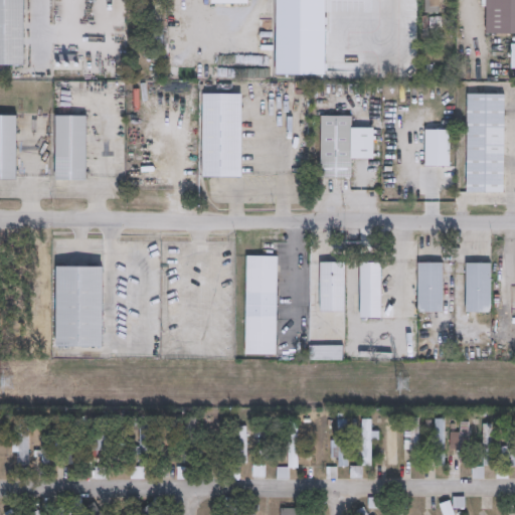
[(22,0),(22,65),(0,65),(0,0),(22,0)]
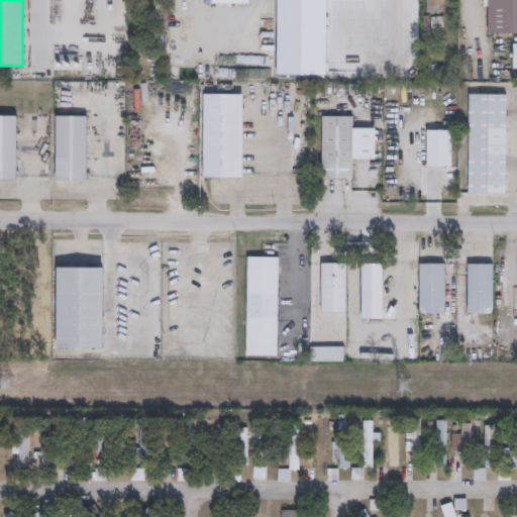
[(154,0),(156,9),(136,10),(135,0),(154,0)]
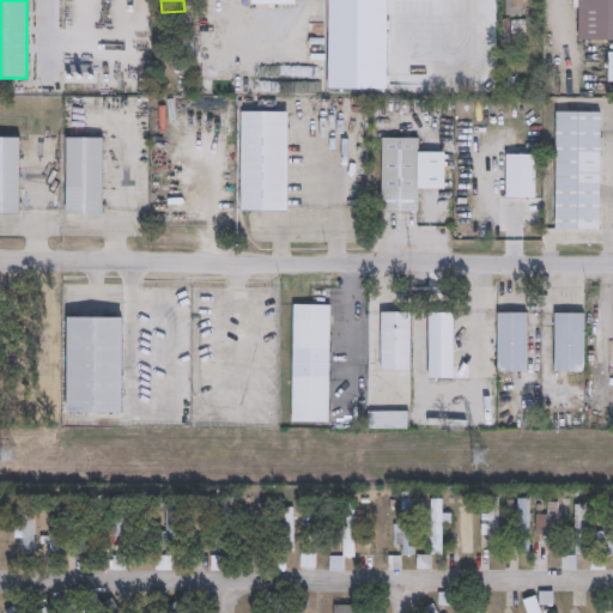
[(522,0),(522,16),(505,16),(505,0),(522,0)]
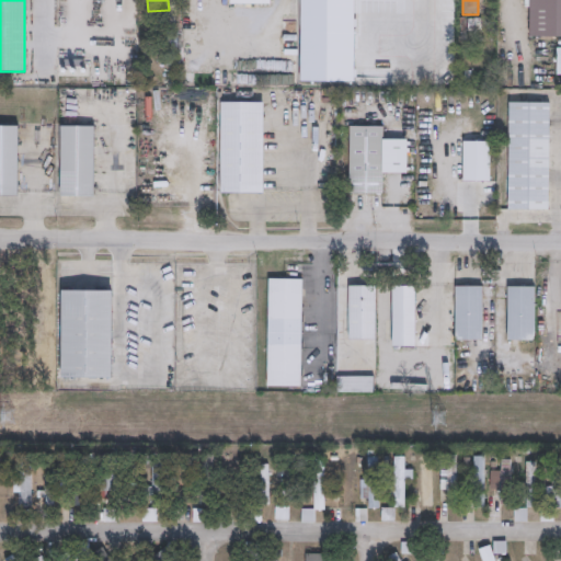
[(560,0),(560,37),(557,37),(557,65),(530,65),(531,37),(529,37),(529,8),(525,8),(525,0),(560,0)]
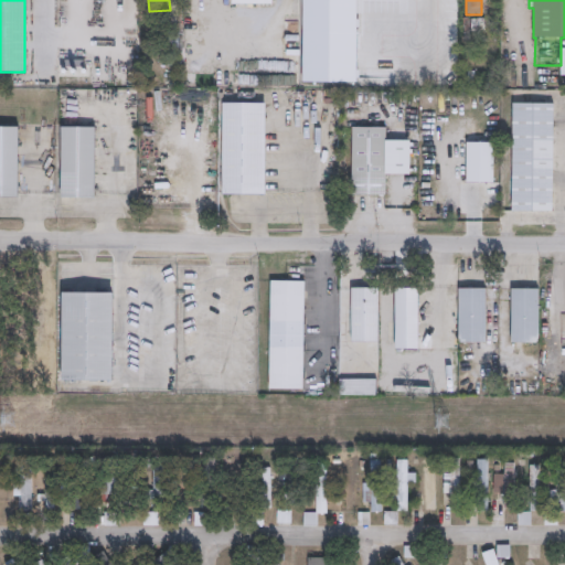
[(313,89),(299,89),(299,46),(315,46),(313,89)]
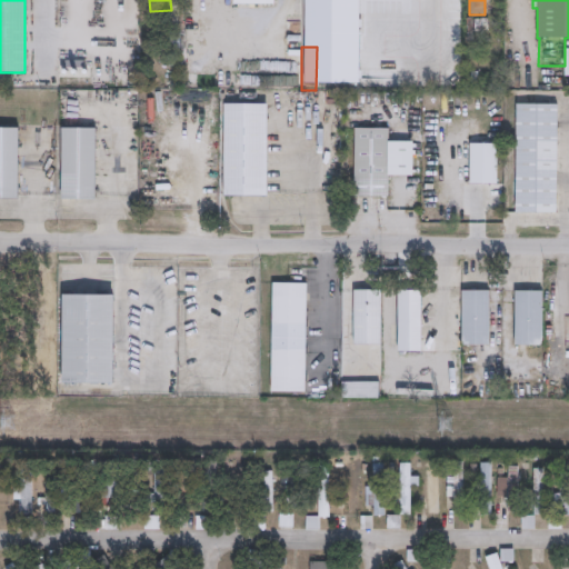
[(216,75),(216,89),(197,88),(197,73),(216,75)]
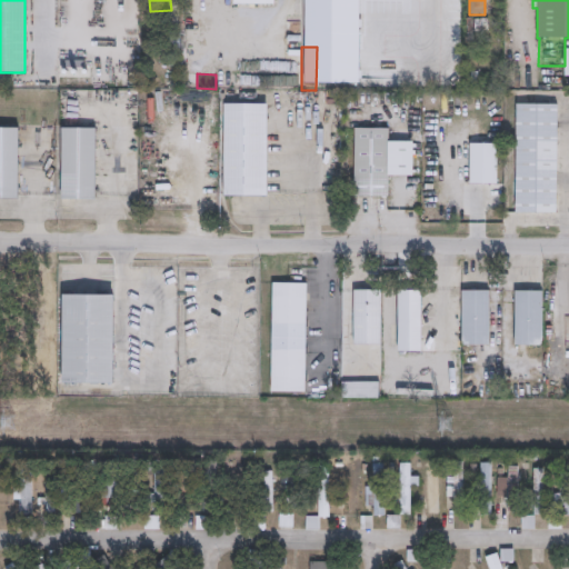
[(266,197),(223,197),(223,103),(267,105),(266,197)]
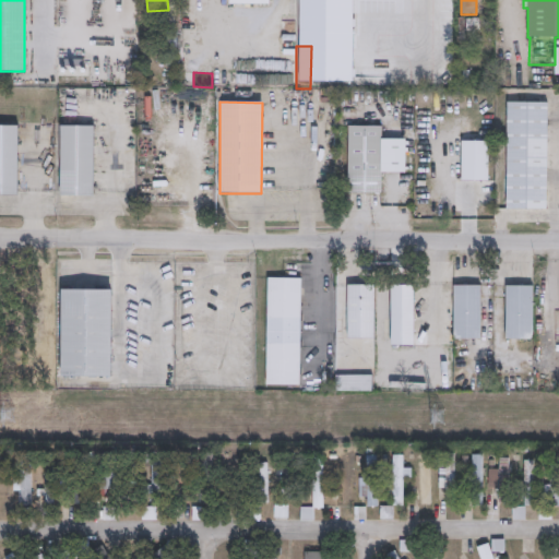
[(547,211),(507,210),(508,103),(548,103),(547,211)]
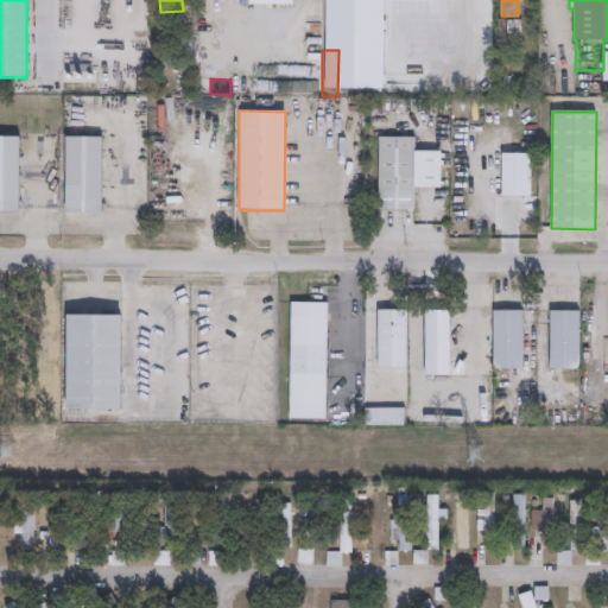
[(18,214),(0,214),(0,137),(17,137),(18,214)]
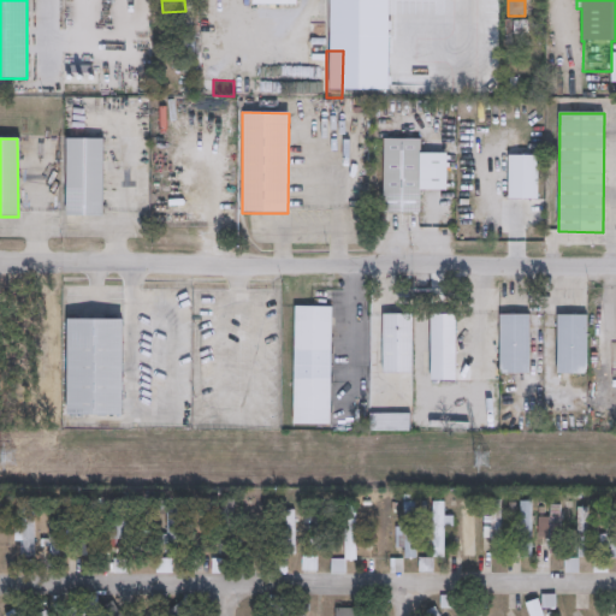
[(102,218),(65,217),(66,144),(66,140),(104,140),(102,212),(102,218)]
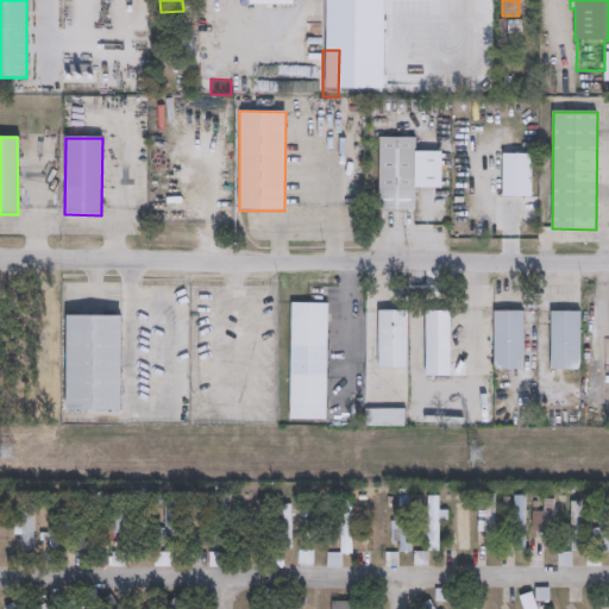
[(443,186),(443,190),(415,189),(415,212),(381,212),(380,212),(381,138),(415,138),(415,152),(443,152),(443,186)]
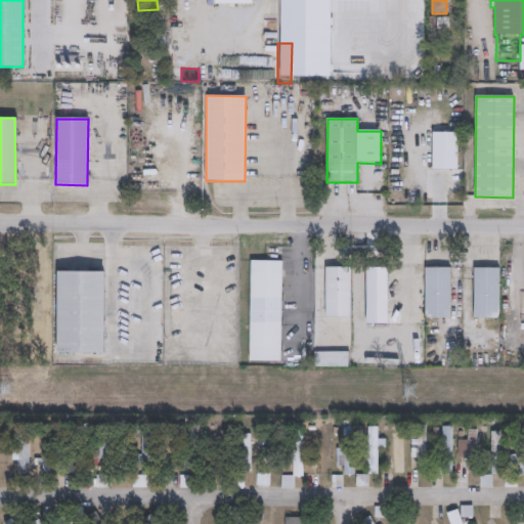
[(432,169),(460,169),(460,131),(432,131),(432,169)]
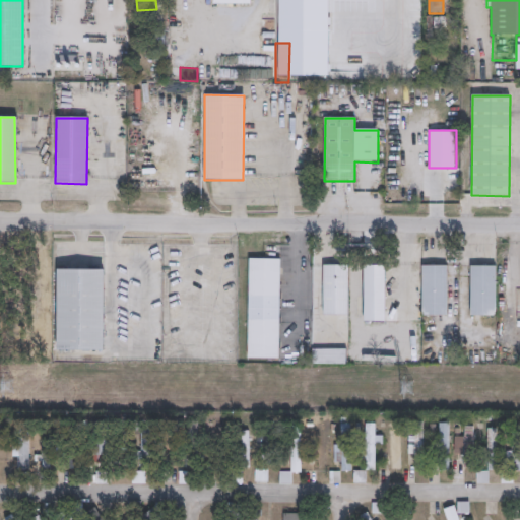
[(280,260),(278,360),(247,359),(249,259),(267,260),(280,260)]
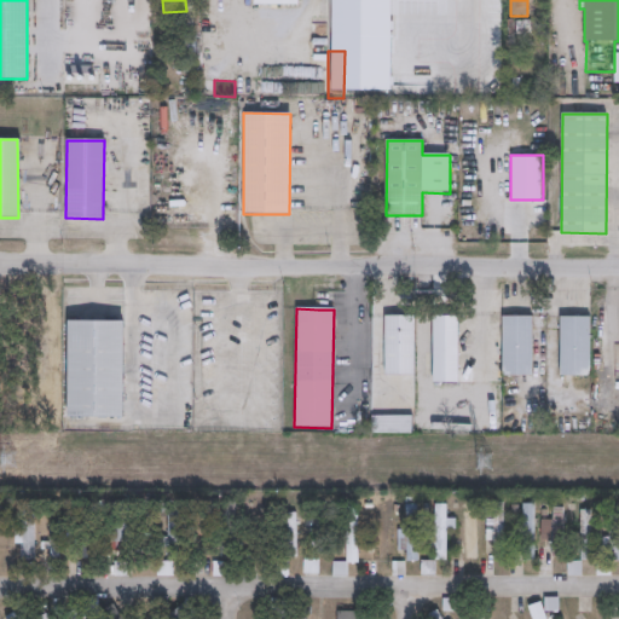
[(414,376),(385,376),(385,317),(414,317),(414,376)]
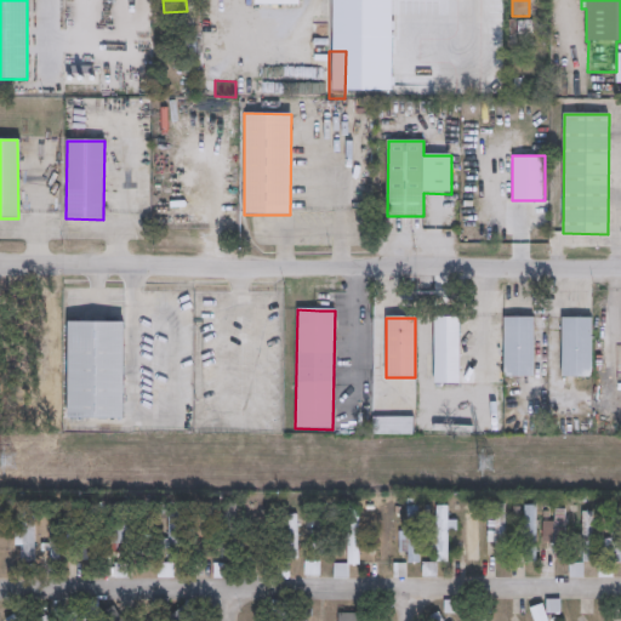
[(459,387),(433,387),(433,318),(459,318),(459,387)]
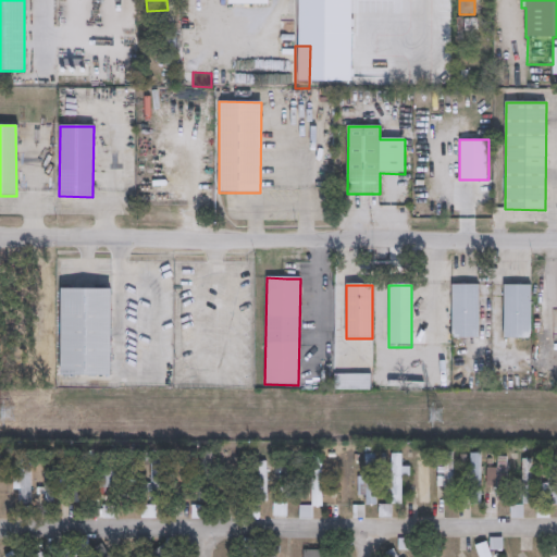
[(478,338),(453,338),(453,285),(479,285),(478,338)]
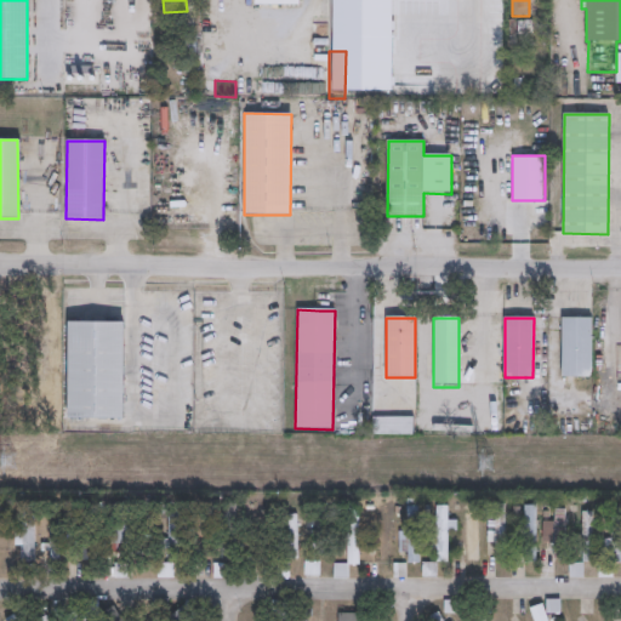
[(592,379),(563,379),(563,319),(592,319),(592,379)]
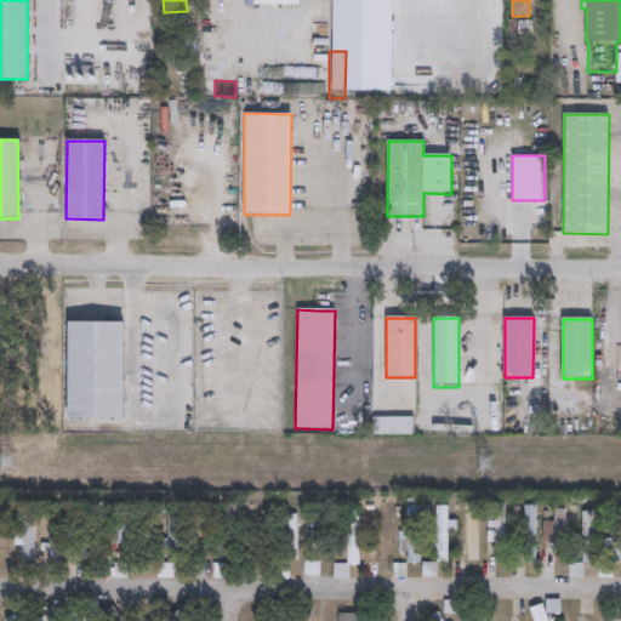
[(120,420),(66,420),(66,324),(120,324),(120,420)]
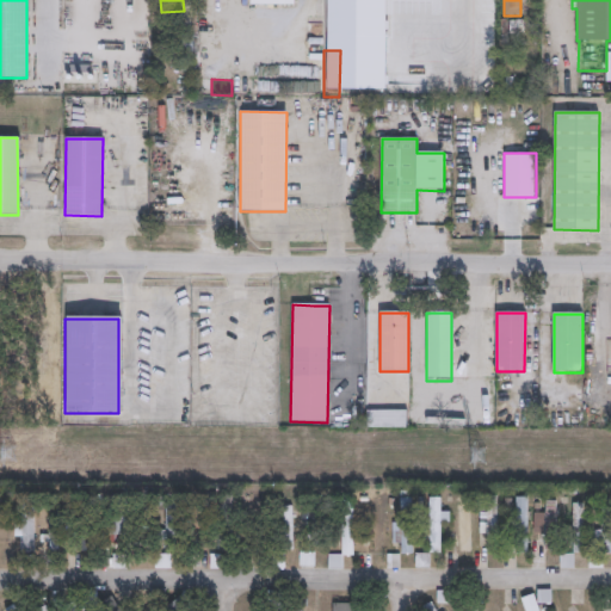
[(407,429),(368,429),(368,408),(407,408),(407,429)]
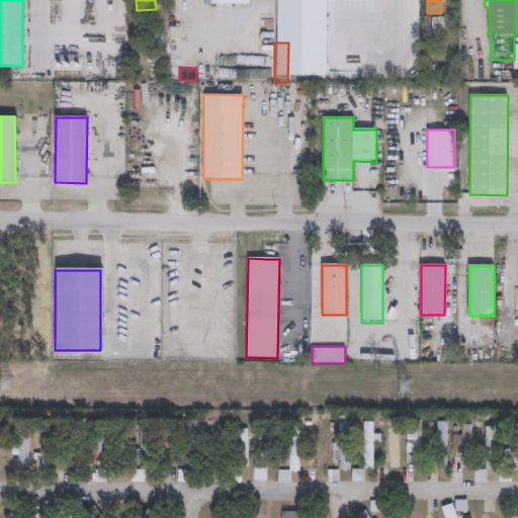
[(222,418),(221,466),(210,466),(211,455),(204,455),(204,442),(211,442),(211,418),(222,418)]
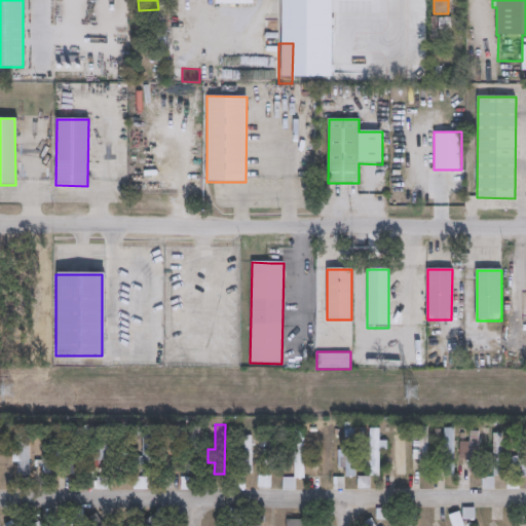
[(77,425),(75,475),(67,475),(67,452),(60,451),(60,441),(67,441),(67,425),(77,425)]
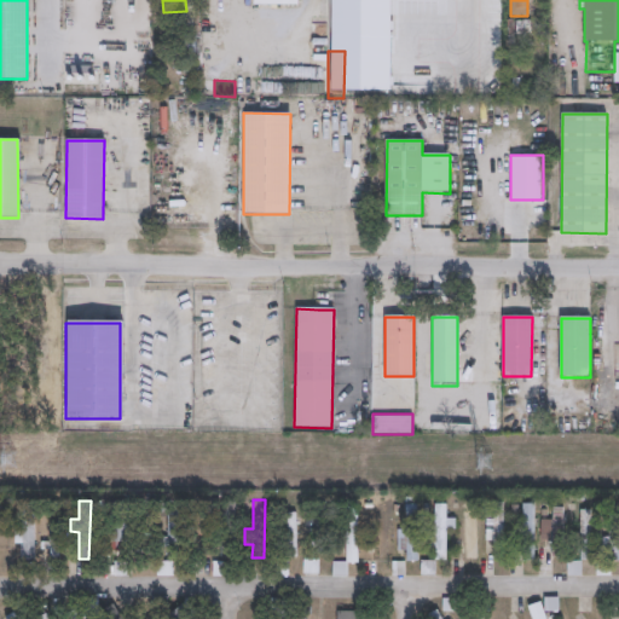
[(131,501),(129,542),(108,541),(109,501),(131,501)]
